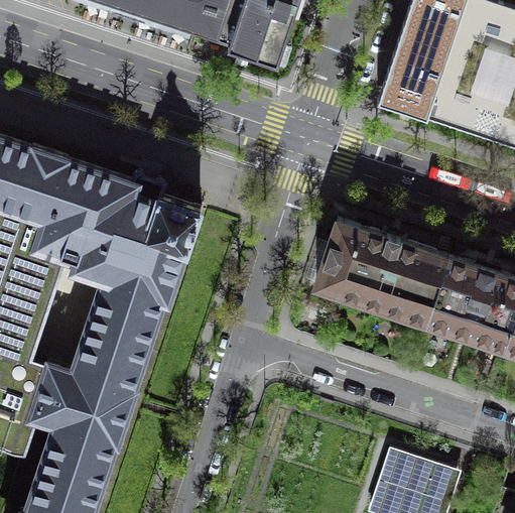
[(89,0),(129,13),(188,33),(188,34),(189,35),(191,32),(230,45),(229,49),(278,67),(299,4),(300,0),(89,0)]
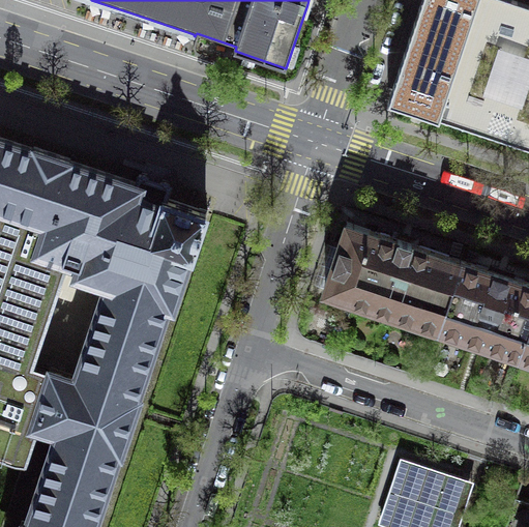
[(390,104),(528,148),(528,8),(504,0),(424,0),(411,39),(390,104)]
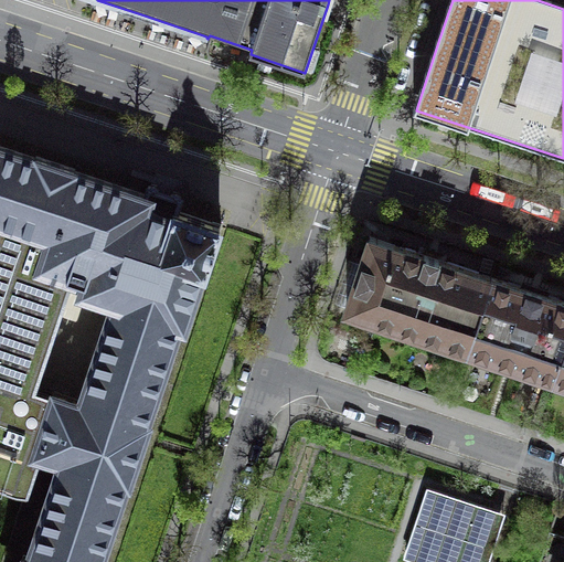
[(0,481),(28,491),(40,454),(62,462),(30,560),(24,558),(23,561),(99,561),(126,483),(128,484),(148,425),(146,424),(179,327),(184,328),(201,276),(205,277),(222,228),(178,213),(182,200),(149,189),(147,197),(54,167),(0,148),(0,481)]
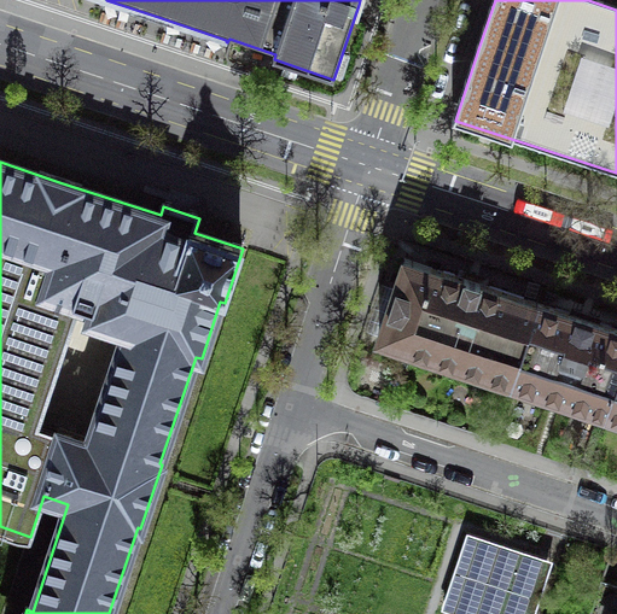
[(513,384),(539,307),(481,287),(482,286),(473,282),(465,280),(465,282),(406,262),(380,339),(513,384)]
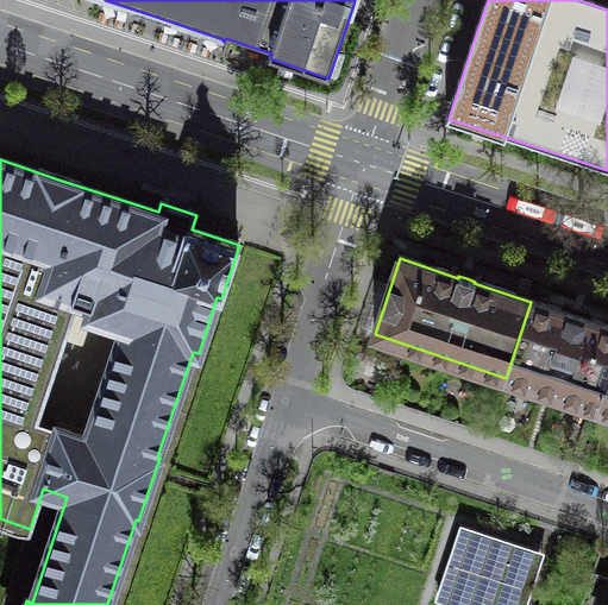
[(599,409),(607,379),(607,327),(577,317),(531,302),(506,378),(599,409)]
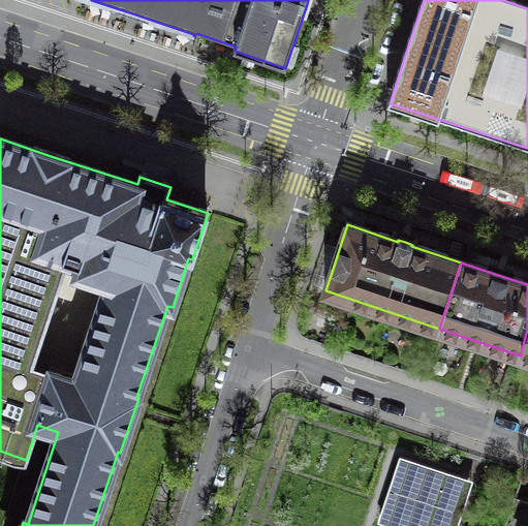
[(401,458),(381,517),(409,525),(445,525),(462,478),(431,468),(401,458)]
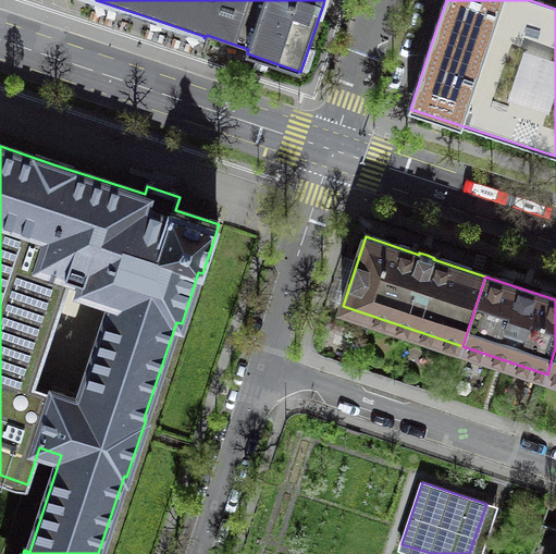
[(555,531),(543,527),(533,553),(555,553),(555,531)]
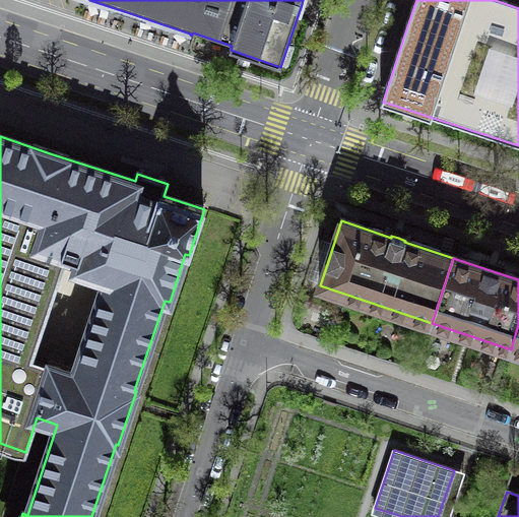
All buildings are outlined.
